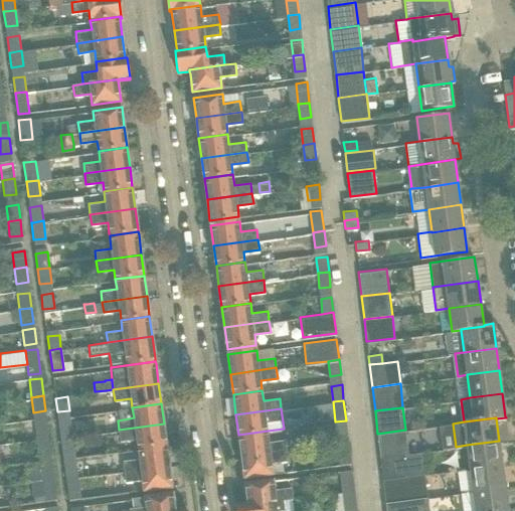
[(60,421),(58,422),(60,438),(62,438),(63,437),(72,436),(70,420),(60,421)]
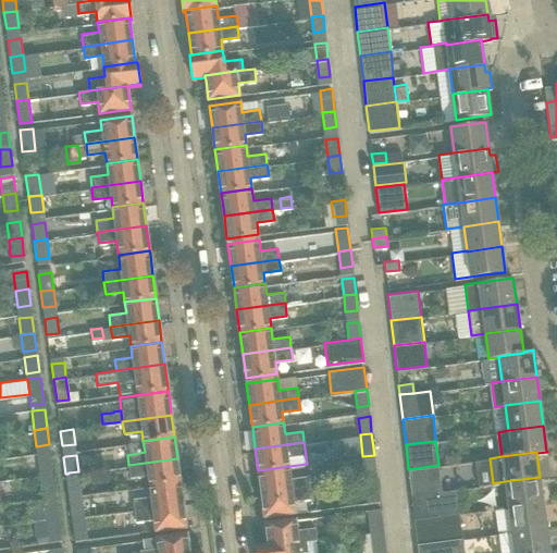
[(51,456),(37,457),(39,475),(52,472),(51,456)]
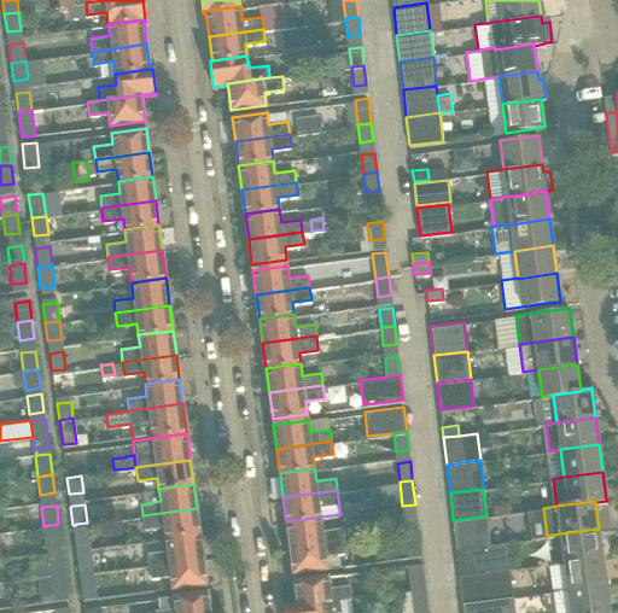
[(164,526),(165,537),(199,532),(197,508),(143,515),(144,529),(164,526)]
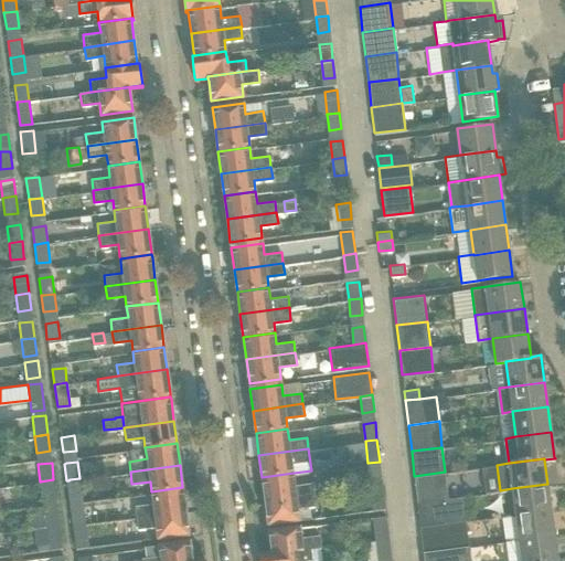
[(380,467),(368,468),(370,486),(382,485),(380,467)]
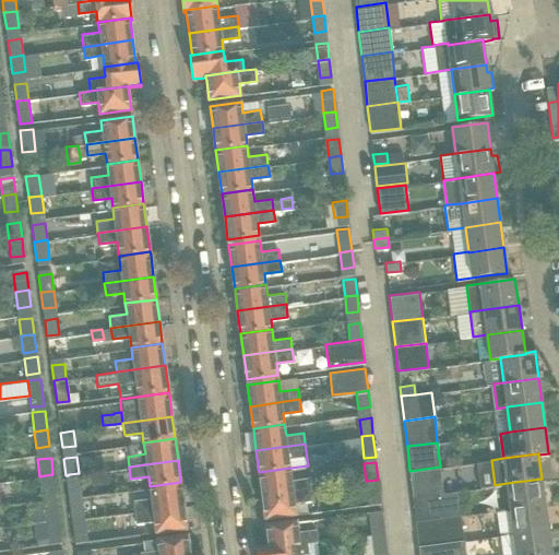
[(409,471),(413,496),(443,492),(440,467),(409,471)]
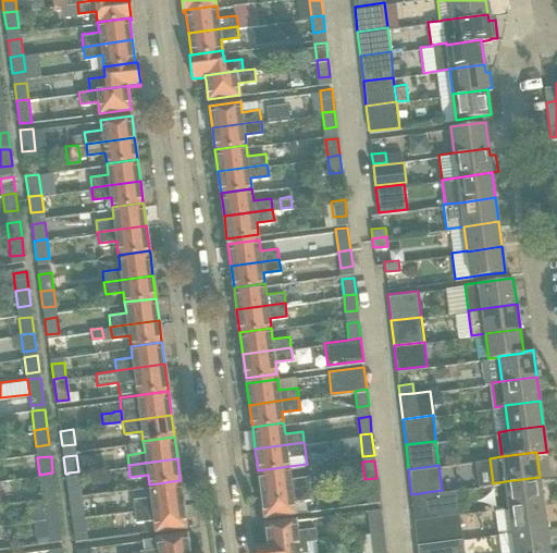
[(258,470),(261,492),(309,486),(308,475),(291,477),(289,466),(258,470)]
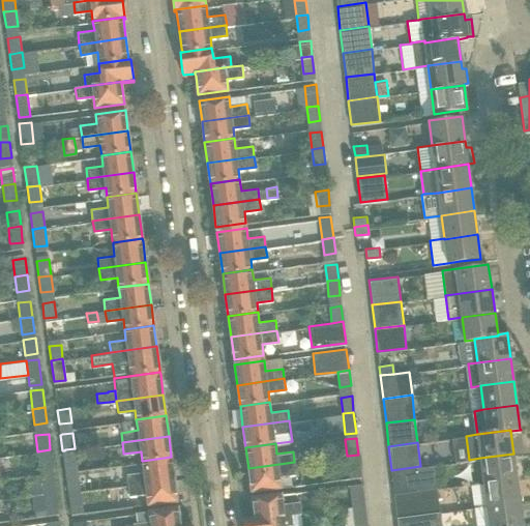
[(64,450),(62,450),(64,466),(66,465),(77,464),(75,448),(65,449),(64,450)]
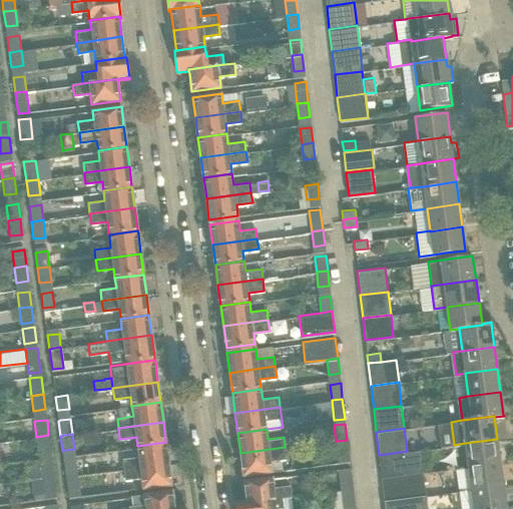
[(48,435),(36,437),(38,452),(50,450),(48,435)]
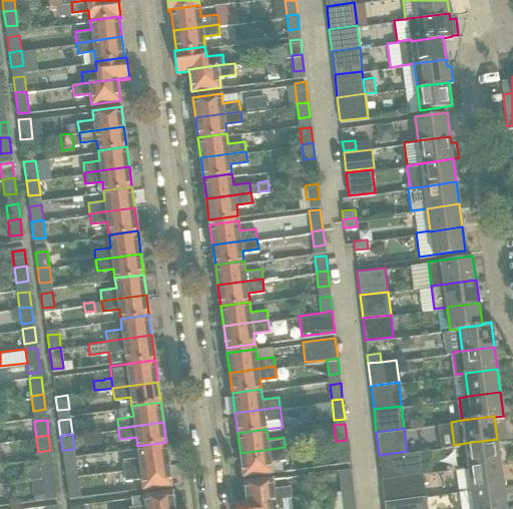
[(465,443),(468,466),(500,462),(497,439),(465,443)]
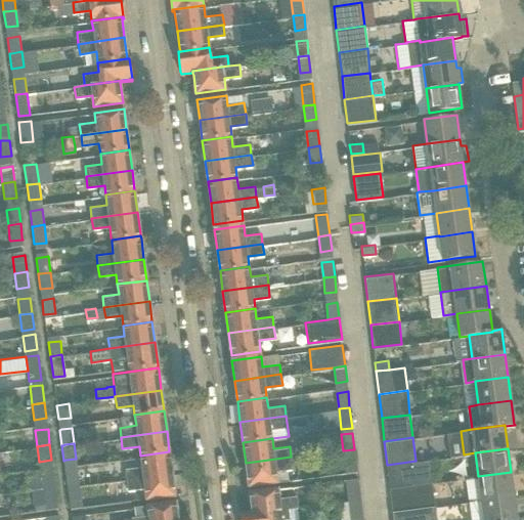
[(354,449),(343,450),(345,467),(356,466),(354,449)]
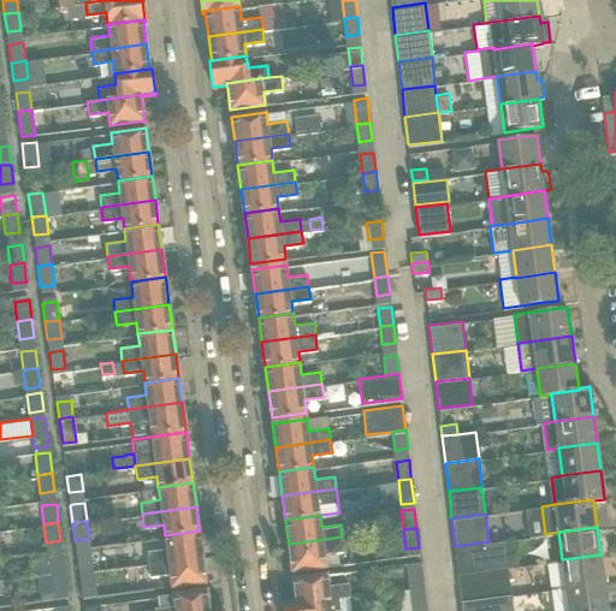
[(166,547),(147,550),(147,551),(148,562),(202,555),(199,531),(165,535),(166,547)]
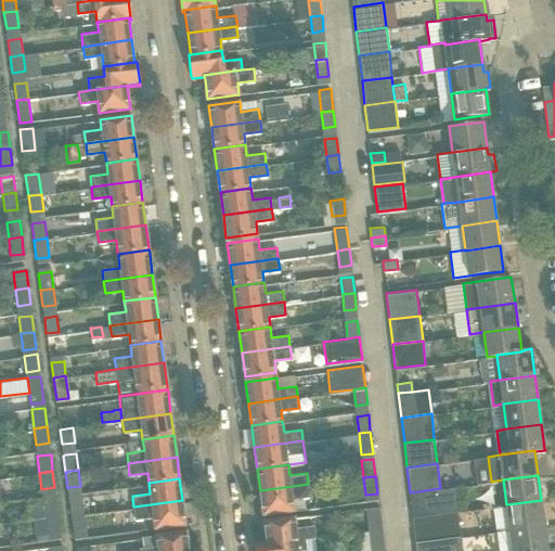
[(308,484),(260,490),(263,514),(294,510),(293,498),(310,496),(308,484)]
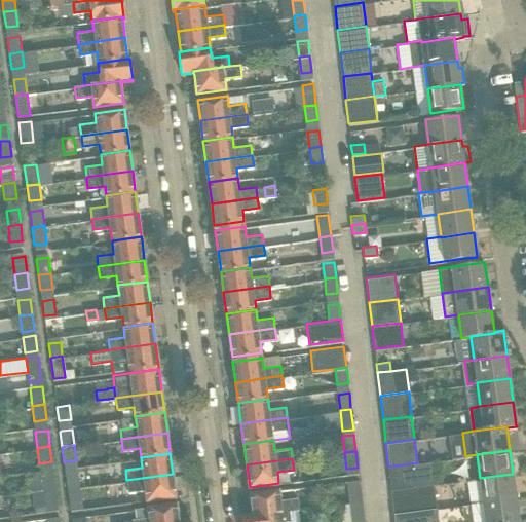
[(417,462),(388,467),(391,490),(434,485),(435,485),(431,461),(417,462)]
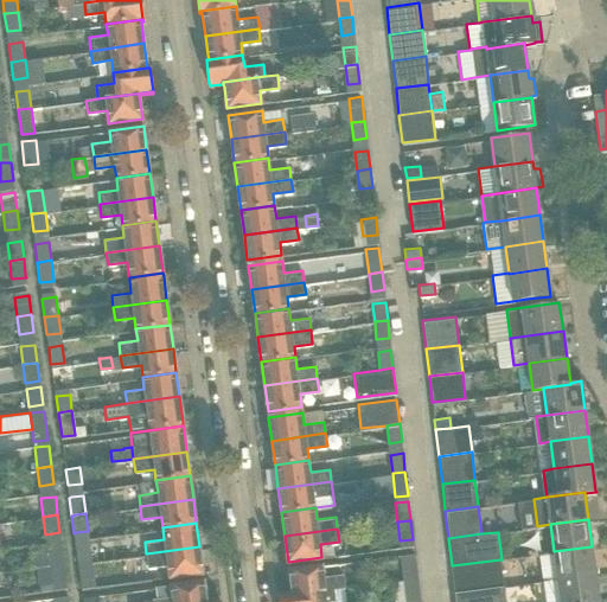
[(62,544),(48,546),(50,564),(64,563),(62,544)]
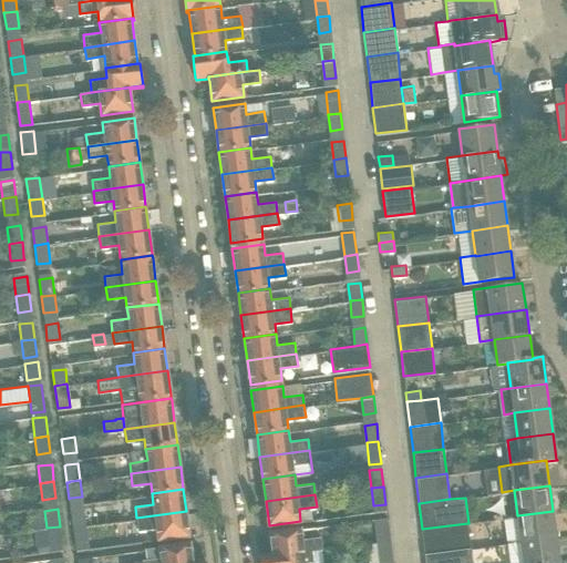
[(72,510),(71,510),(73,526),(74,526),(75,526),(86,525),(84,509),(74,510),(72,510)]
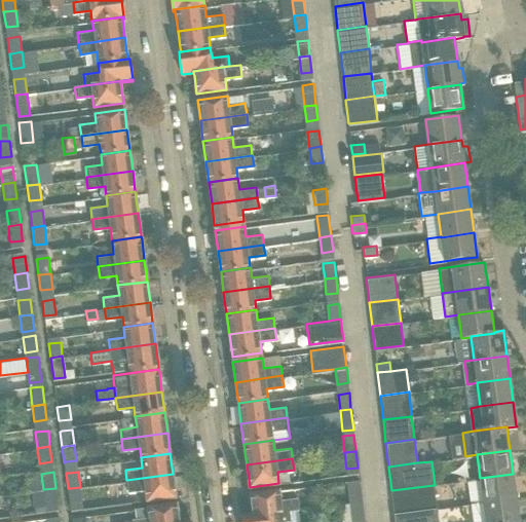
[(173,474),(126,480),(128,491),(145,489),(145,490),(146,499),(146,500),(155,499),(176,496),(173,474)]
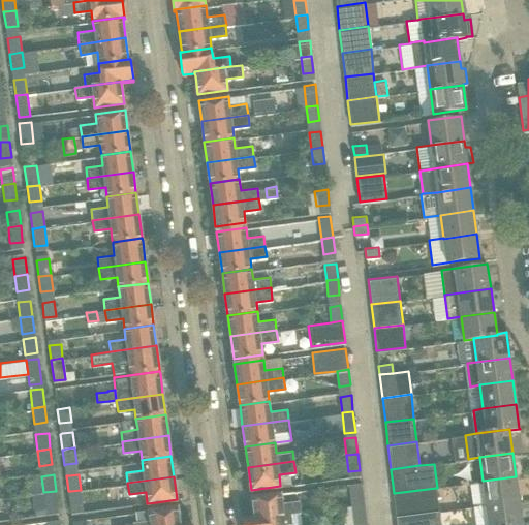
[(470,483),(473,505),(519,499),(516,476),(483,481),(470,483)]
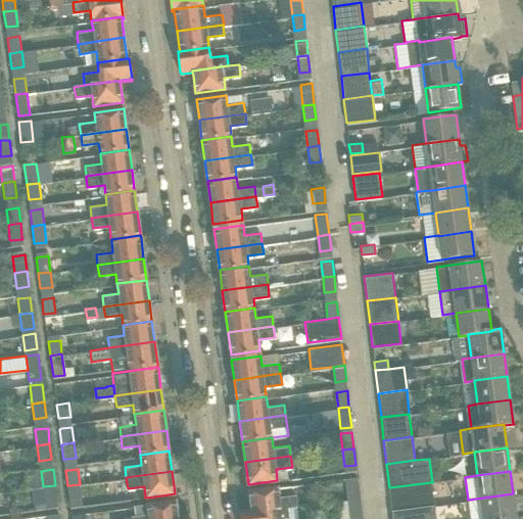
[(358,480),(346,482),(347,499),(360,498),(358,480)]
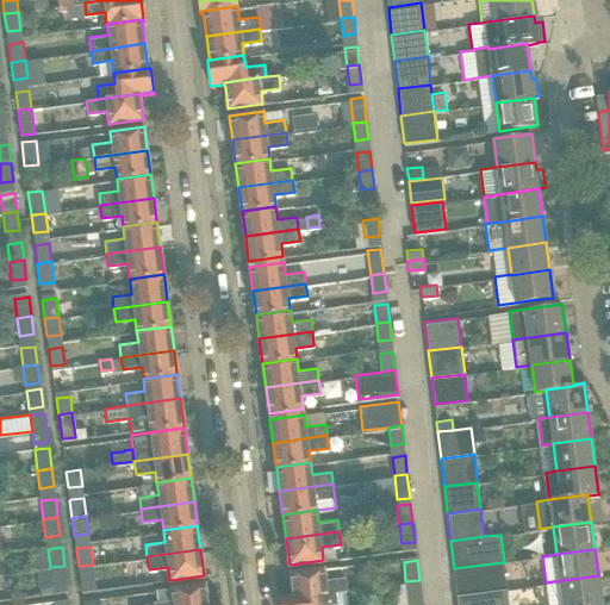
[(503,562),(454,568),(456,594),(505,588),(503,562)]
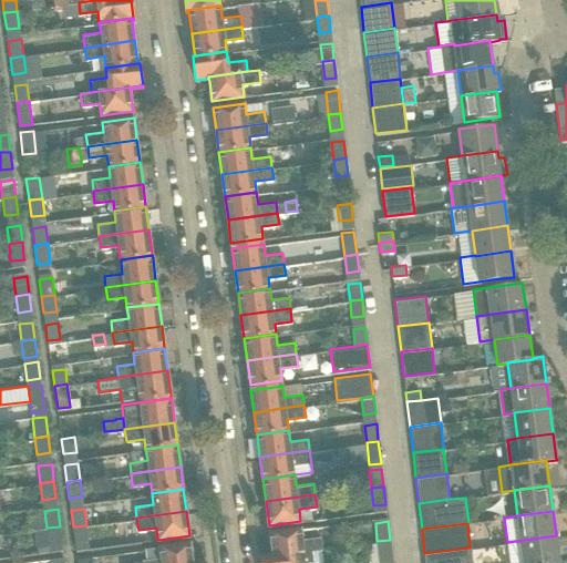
[(74,526),(73,526),(75,542),(89,541),(86,525),(75,526),(74,526)]
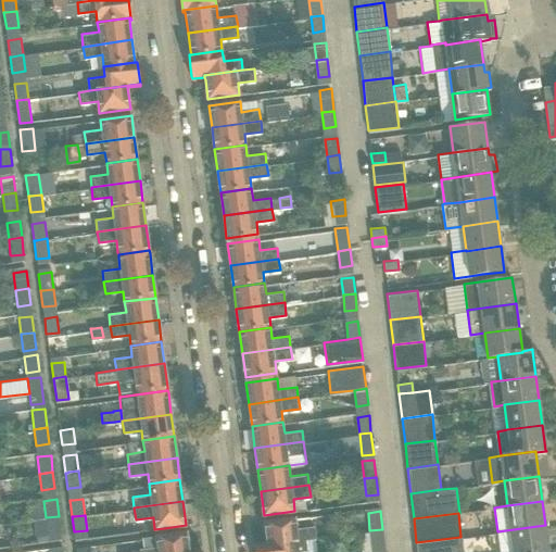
[(59,516),(46,517),(48,534),(61,531),(59,516)]
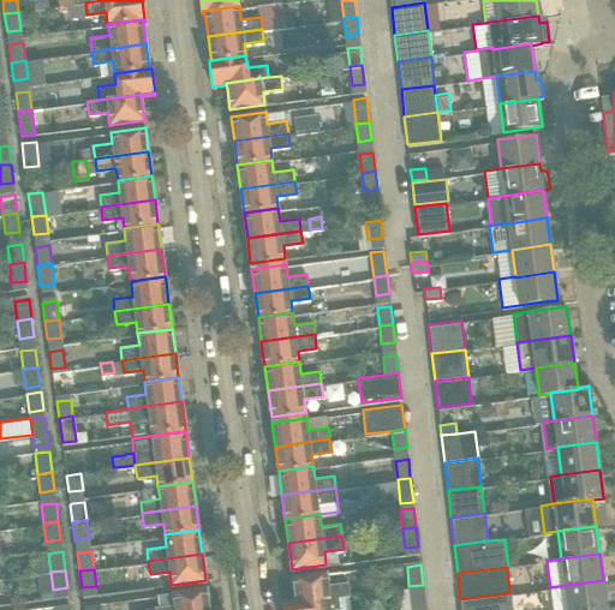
[(292,576),(296,600),(339,594),(348,593),(347,581),(328,584),(327,572),(292,576)]
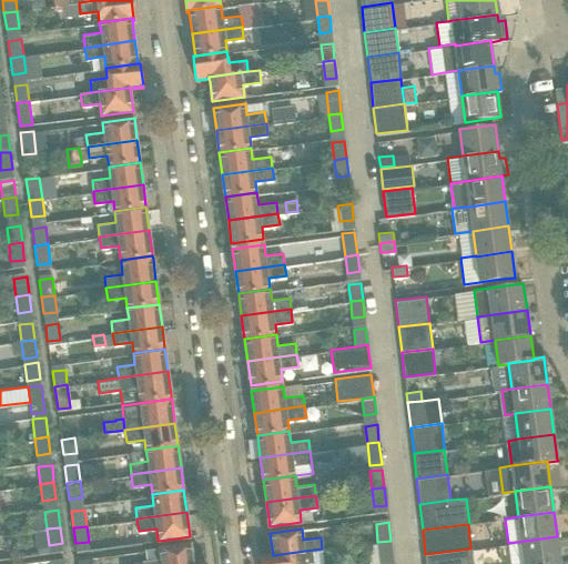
[(557,536),(508,543),(510,563),(541,563),(560,562),(557,536)]
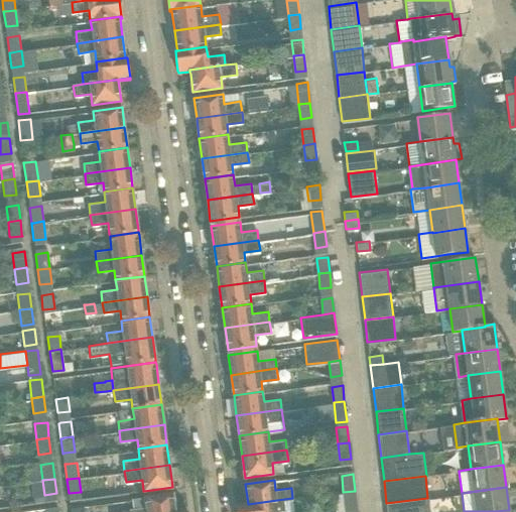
[(343,492),(345,511),(349,511),(357,511),(355,491),(343,492)]
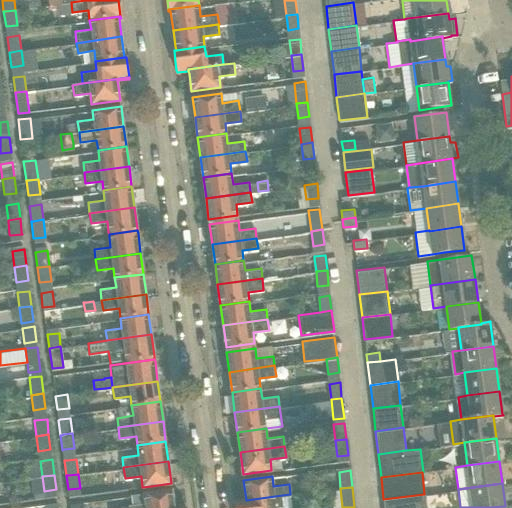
[(128,506),(112,507),(174,507),(172,489),(143,493),(131,495),(132,504),(128,505),(128,506)]
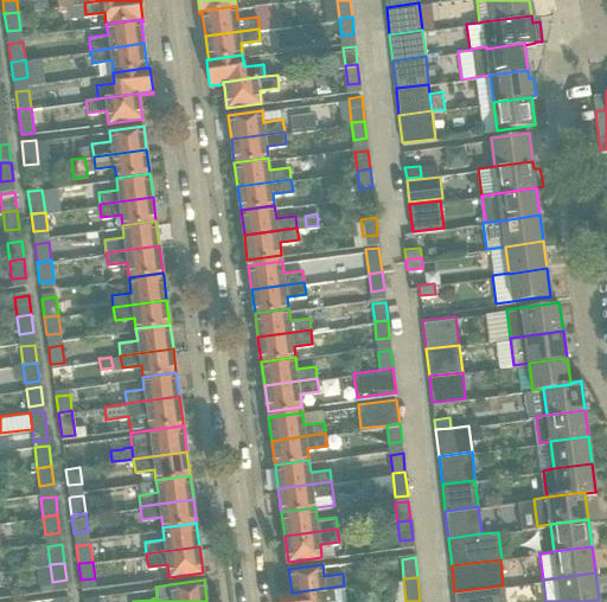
[(454,591),(455,601),(504,601),(503,586),(454,591)]
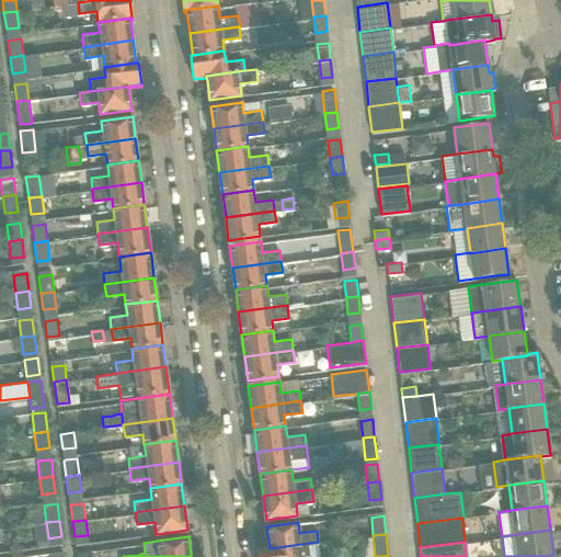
[(270,548),(256,550),(258,556),(298,556),(310,556),(309,547),(309,546),(309,543),(270,548)]
